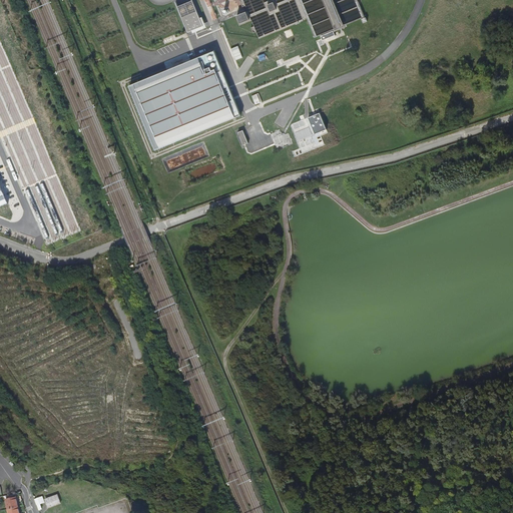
[(241,0),(239,1),(242,7),(245,6),(251,21),(253,26),(250,27),(253,33),(257,32),(260,38),(295,23),(296,25),(299,23),(299,22),(304,19),(307,17),(315,37),(365,17),(357,0),(241,0)]
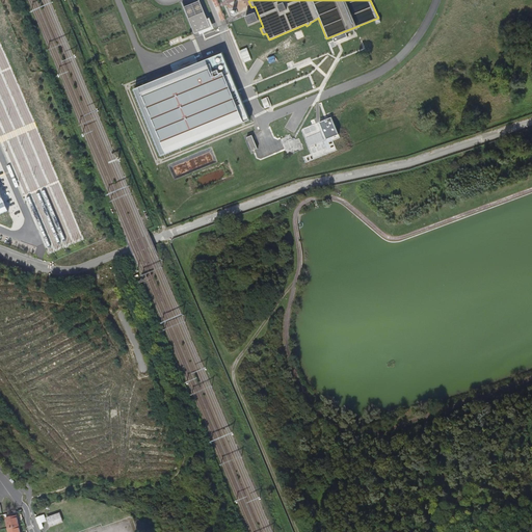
[(188,17),(195,33),(211,27),(207,18),(204,10),(196,14),(188,17)]
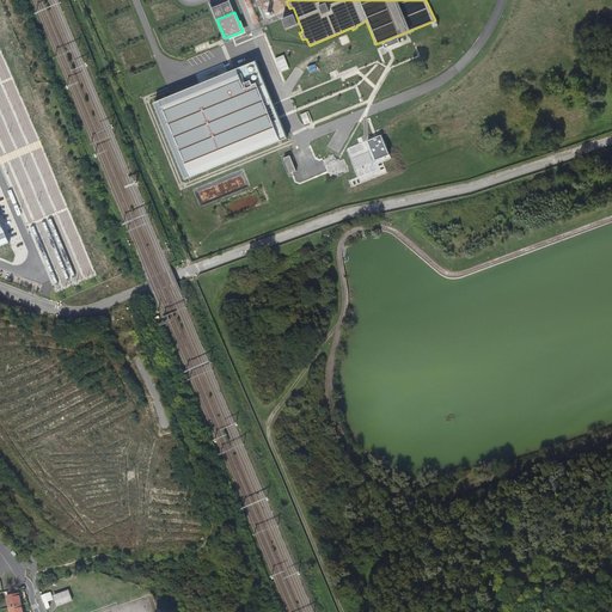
[(282,18),(287,29),(298,24),(294,14),(282,18)]
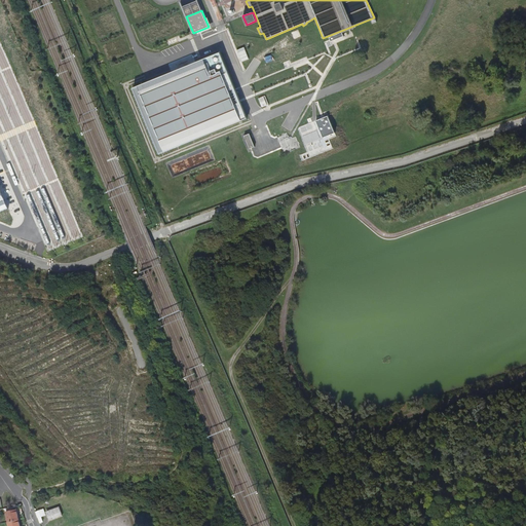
[(217,52),(130,88),(158,155),(245,120),(217,52)]
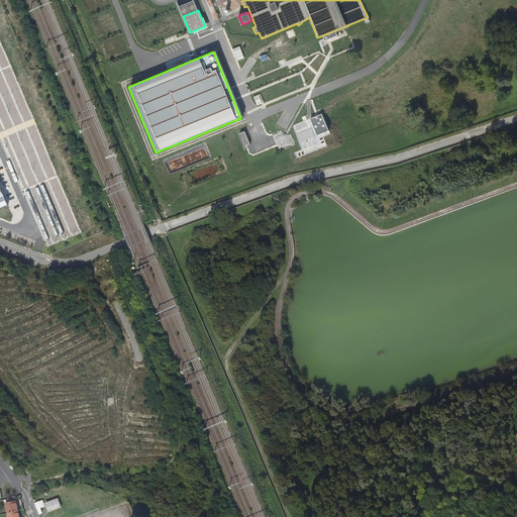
[(262,93),(254,96),(259,105),(265,102),(262,93)]
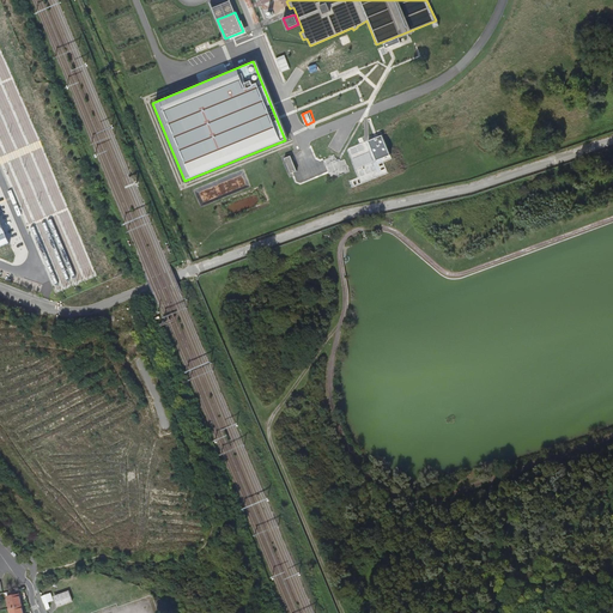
[(382,135),(347,149),(358,177),(351,180),(352,187),(388,173),(384,162),(392,158),(382,135)]
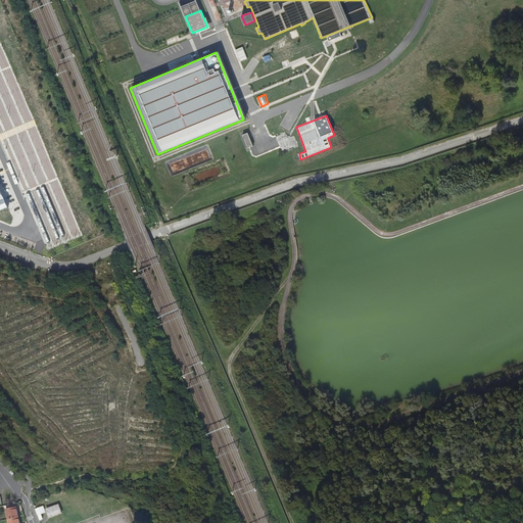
[(249,147),(254,145),(248,132),(243,134),(249,147)]
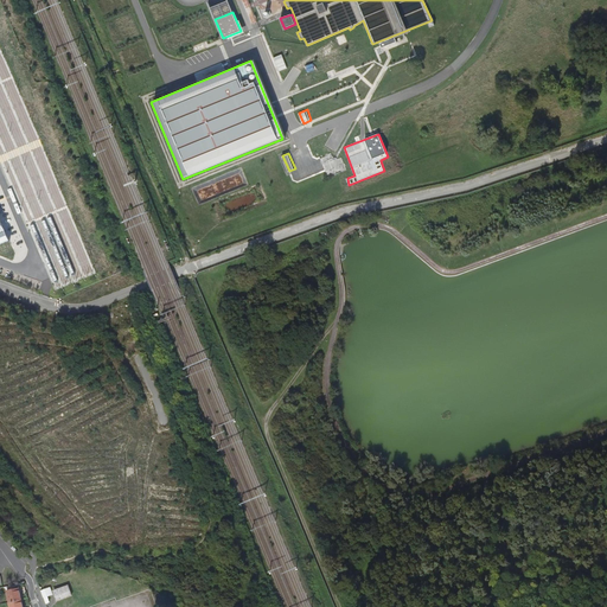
[(328,155),(320,159),(327,178),(336,174),(347,170),(346,168),(345,166),(346,166),(345,164),(344,164),(342,158),(338,159),(334,159),(332,157),(331,153),(327,154),(328,155)]
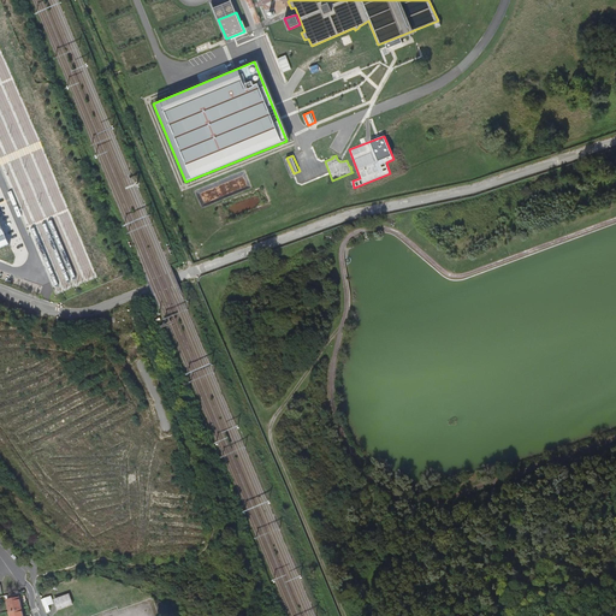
[(0,250),(10,247),(0,223),(0,250)]
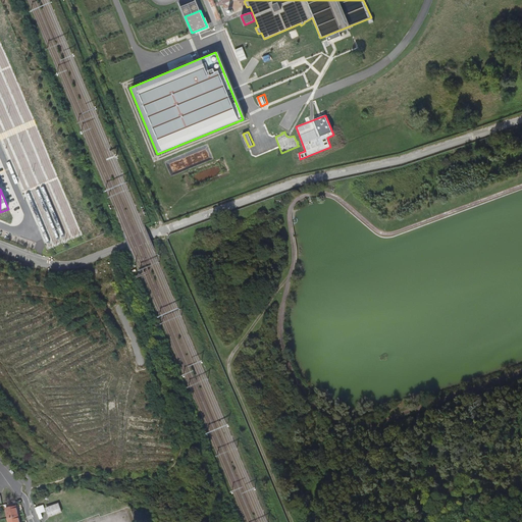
[(47,508),(50,517),(61,513),(59,504),(47,508)]
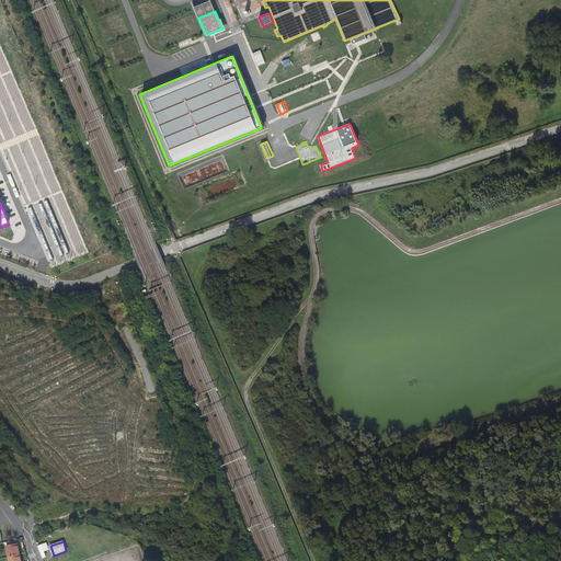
[(6,546),(8,557),(20,554),(18,544),(6,546)]
